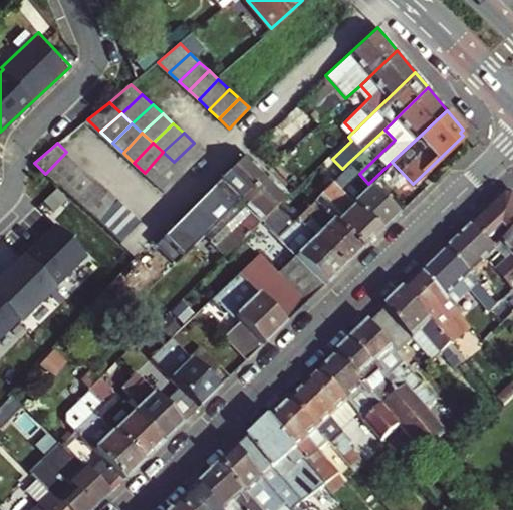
[(194,143),(174,162),(185,172),(205,153),(194,143)]
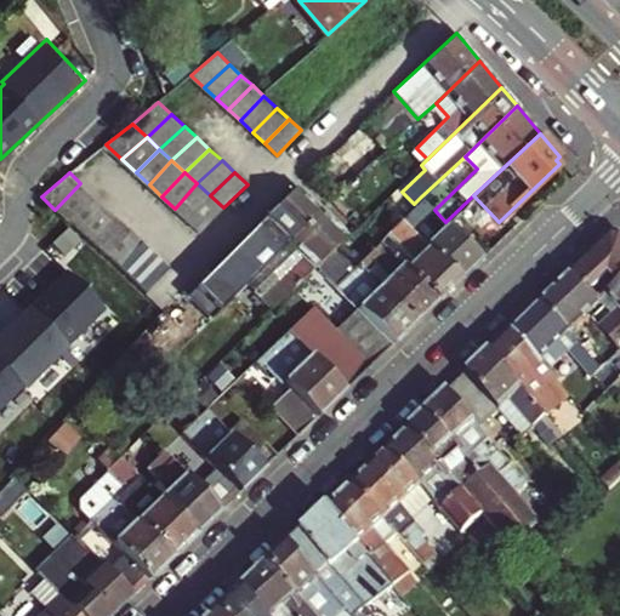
[(80,183),(55,210),(68,221),(92,194),(80,183)]
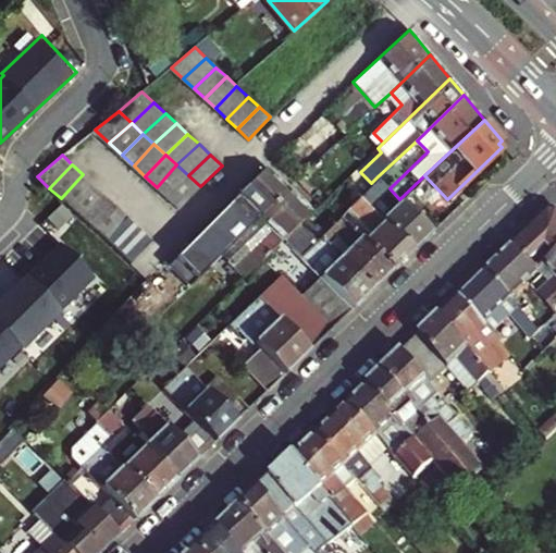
[(176,164),(157,187),(168,198),(188,175),(176,164)]
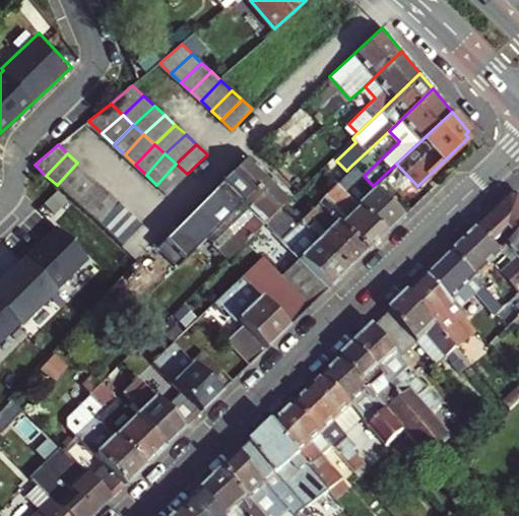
[(222,221),(268,176),(247,154),(179,222),(189,232),(211,210),(222,221)]
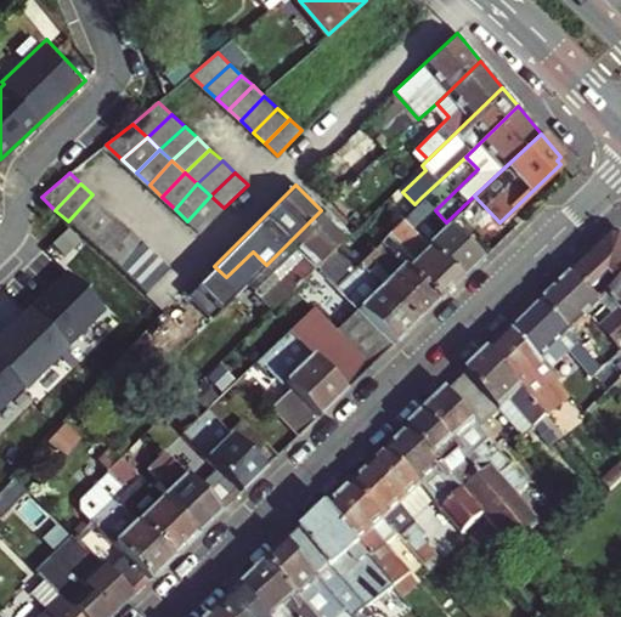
[(92,194),(68,221),(80,232),(105,205),(92,194)]
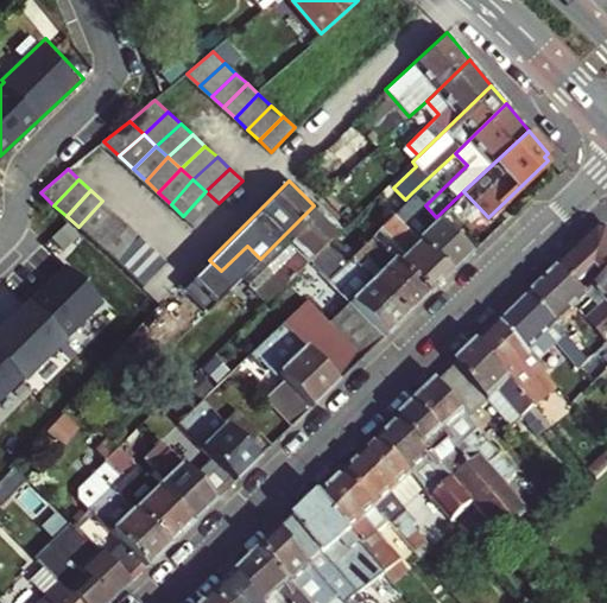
[(206,191),(183,216),(196,227),(219,203),(206,191)]
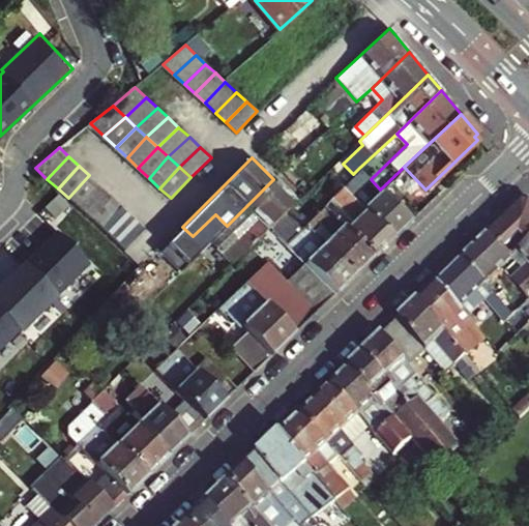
[(380,190),(371,179),(359,168),(353,174),(341,186),(389,236),(409,217),(380,190)]
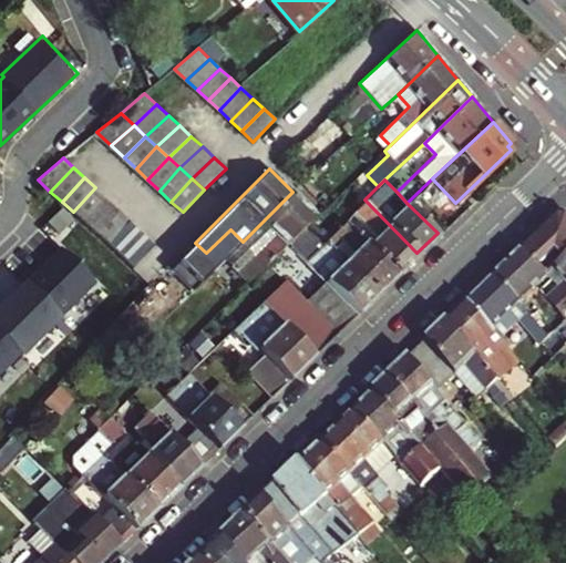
[(107,197),(95,187),(73,212),(84,222),(107,197)]
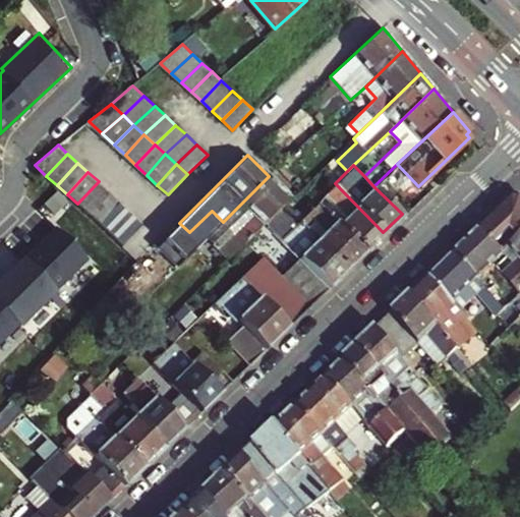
[(291,198),(269,176),(223,222),(206,238),(227,261),(273,216),(291,198)]
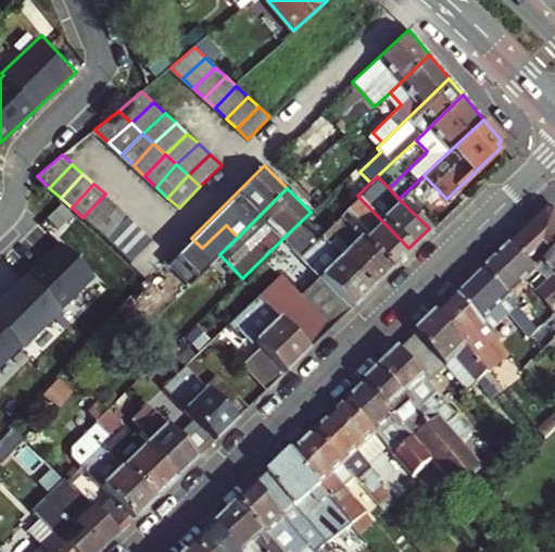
[(116,203),(105,193),(83,217),(93,227),(116,203)]
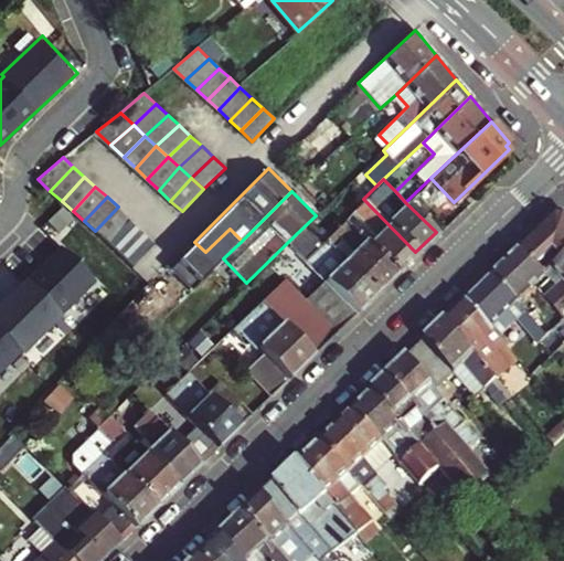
[(415,252),(363,199),(352,210),(346,221),(395,272),(415,252)]
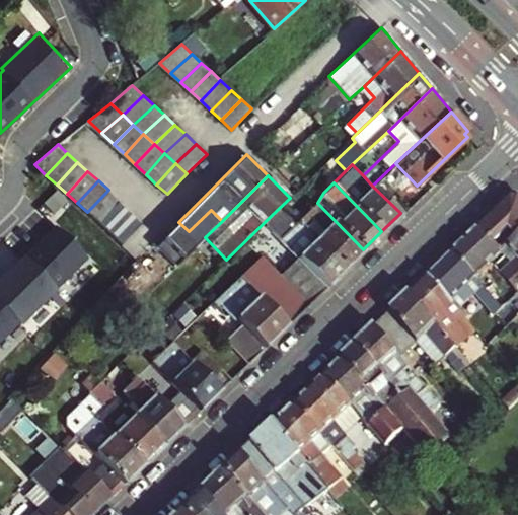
[(119,200),(108,190),(87,212),(99,222),(114,205),(119,200)]
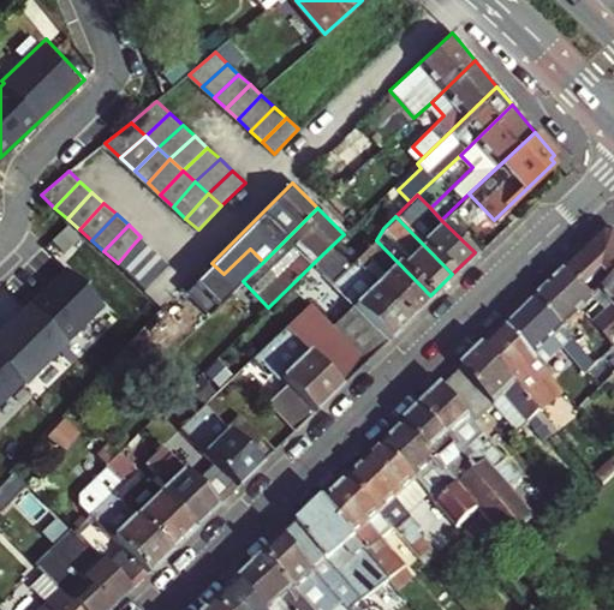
[(613,229),(606,228),(568,263),(596,294),(596,295),(602,289),(613,277),(613,229)]
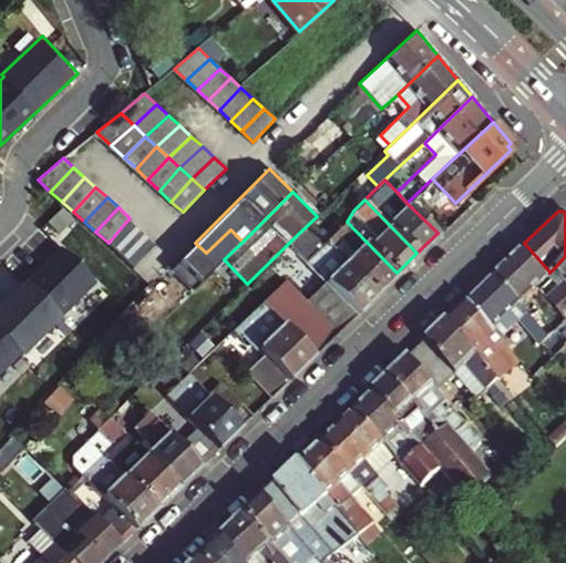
[(347,222),(326,242),(377,293),(397,273),(347,222)]
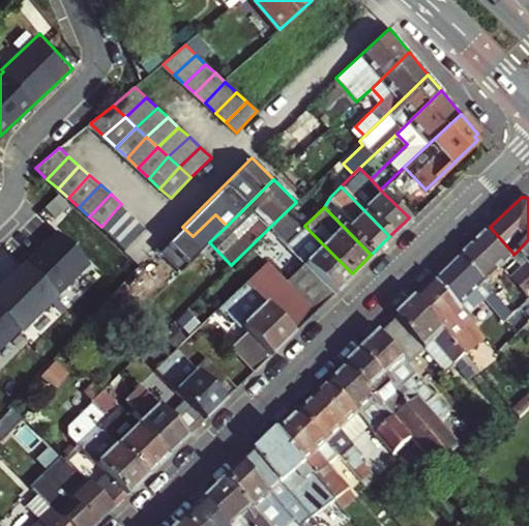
[(116,209),(101,227),(117,240),(126,249),(141,233),(116,209)]
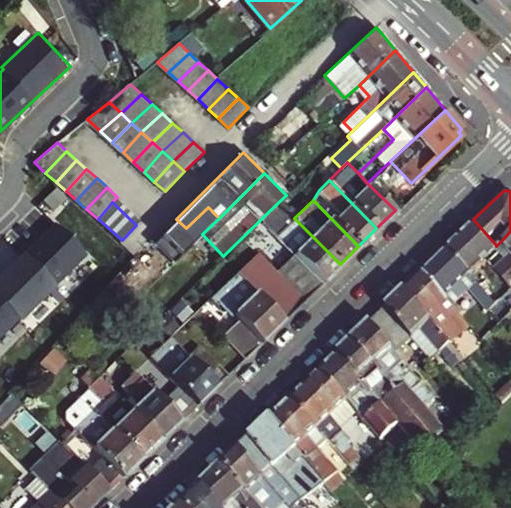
[(186,228),(176,219),(152,243),(172,264),(202,234),(219,218),(208,207),(186,228)]
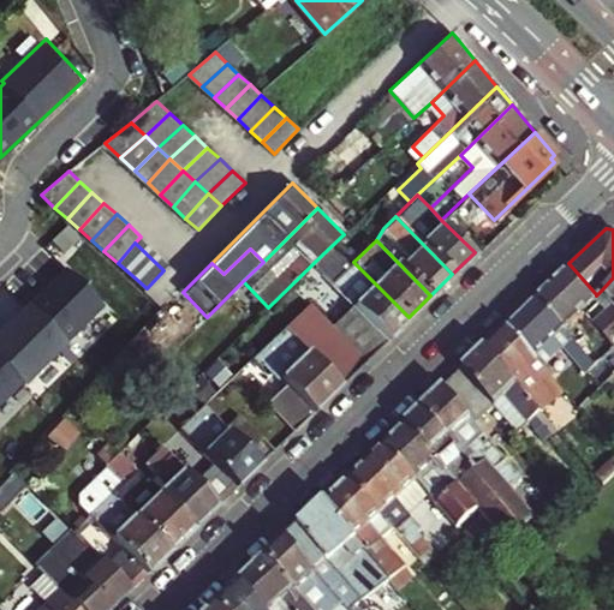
[(351,303),(340,314),(375,350),(399,326),(409,317),(353,262),(332,283),(351,303)]
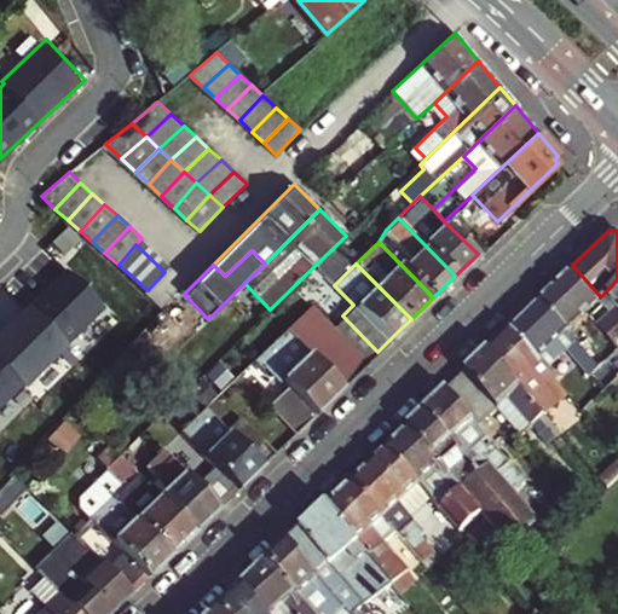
[(600,296),(572,265),(542,295),(570,325),(600,296)]
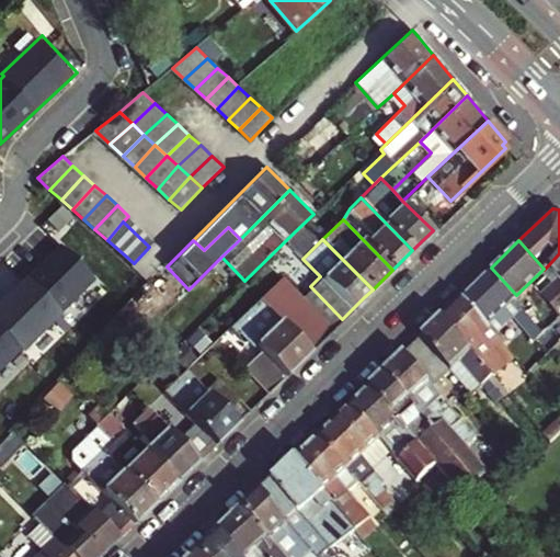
[(59,242),(23,276),(56,310),(91,275),(59,242)]
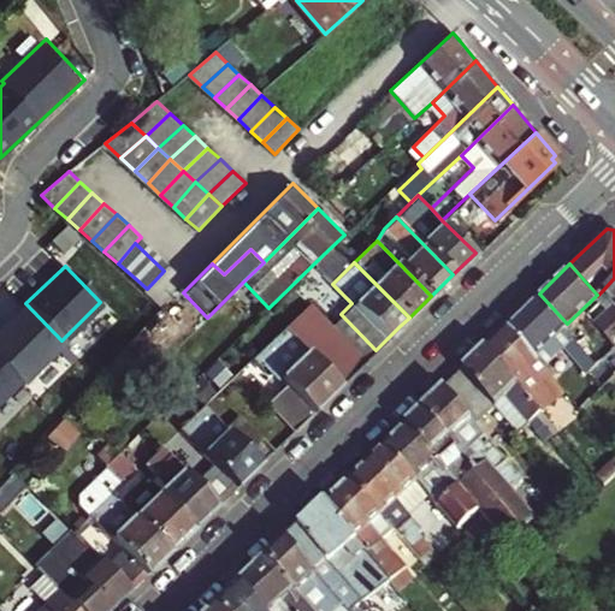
[(608,334),(614,326),(614,278),(603,290),(613,301),(593,319),(608,334)]
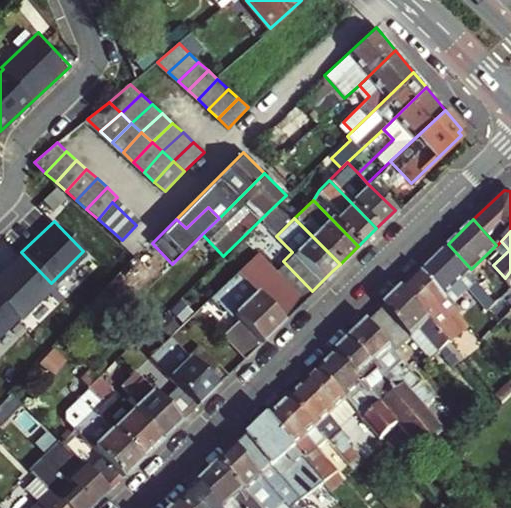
[(471,269),(448,244),(422,269),(444,294),(463,276),(471,269)]
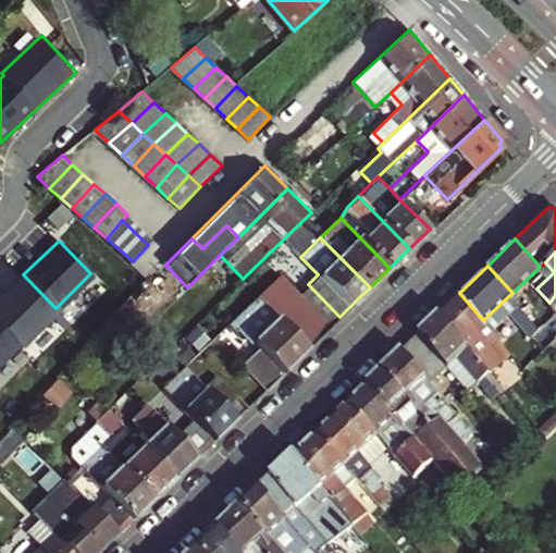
[(0,329),(15,344),(17,347),(57,309),(56,308),(23,274),(2,296),(1,295),(0,295),(0,329)]
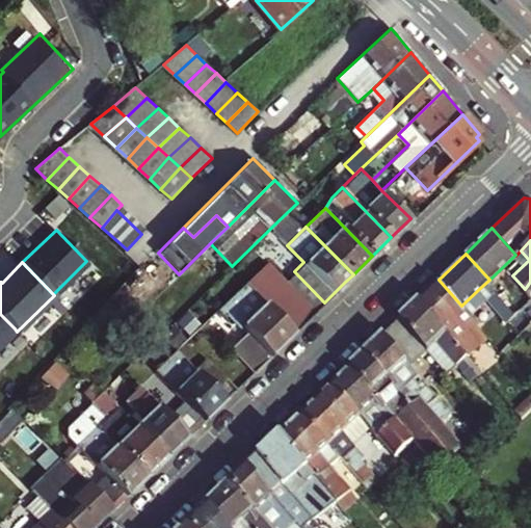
[(267,264),(246,284),(294,332),(315,312),(307,302),(284,281),(267,264)]
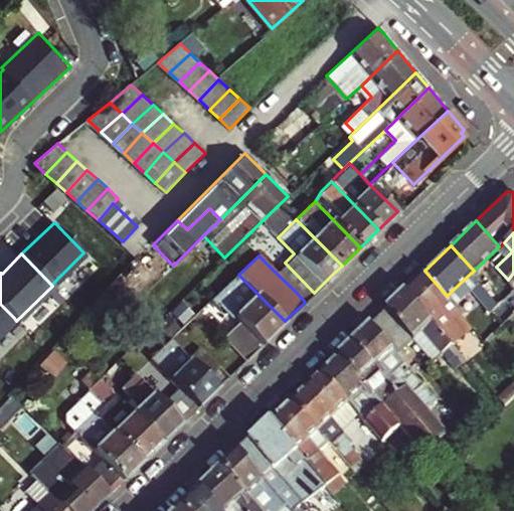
[(314,293),(285,263),(275,272),(297,293),(305,302),(314,293)]
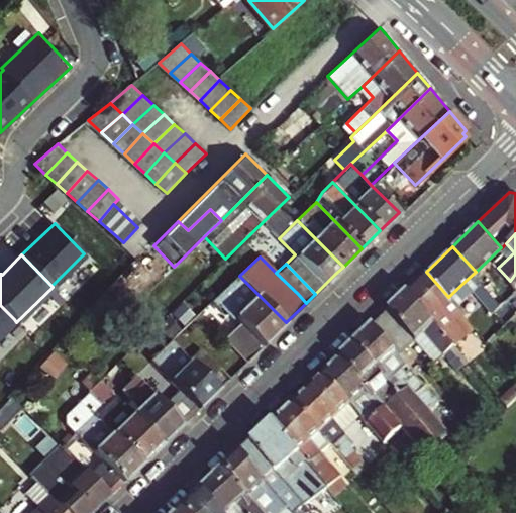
[(448,297),(426,272),(408,289),(450,339),(452,340),(472,324),(448,297)]
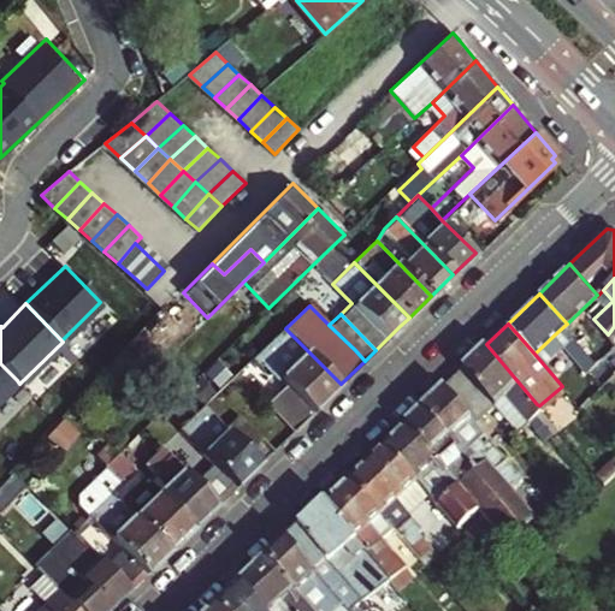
[(562,338),(572,330),(567,324),(557,332),(562,338)]
